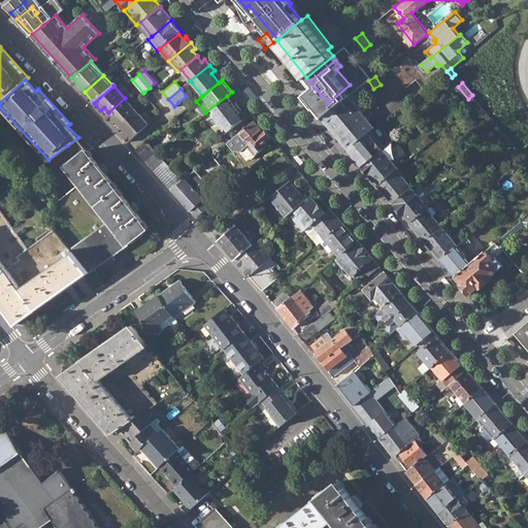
[(314,101),(321,95),(316,89),(308,95),(314,101)]
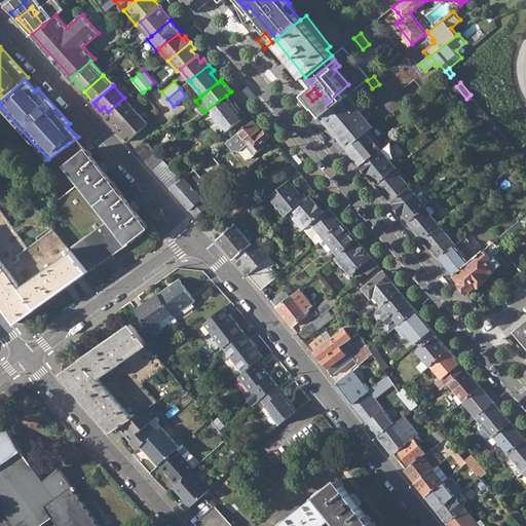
[(219,120),(227,129),(242,117),(226,96),(204,112),(204,113),(207,116),(212,112),(214,114),(212,116),(215,119),(215,120),(217,122),(219,120)]
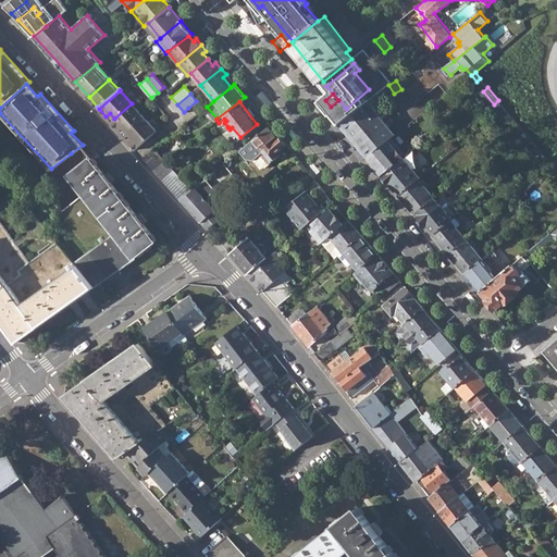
[(369,101),(341,123),(369,158),(386,143),(397,135),(390,126),(394,122),(392,118),(386,122),(369,101)]
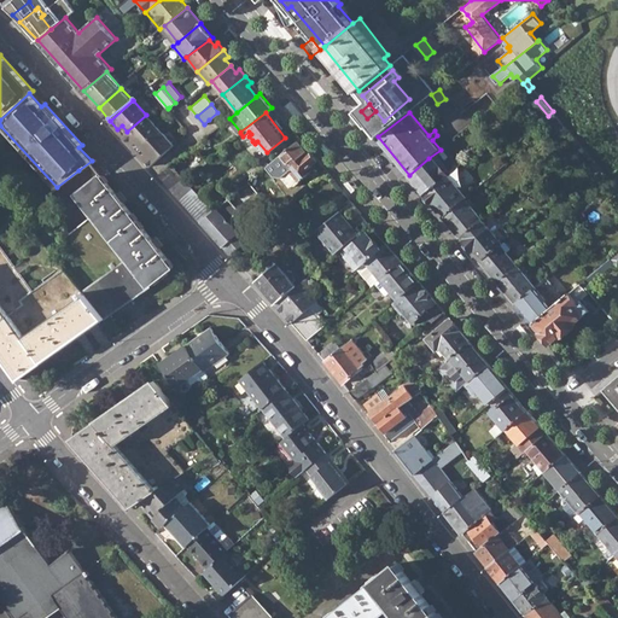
[(135,140),(141,146),(159,129),(146,115),(127,132),(123,135),(132,144),(135,140)]
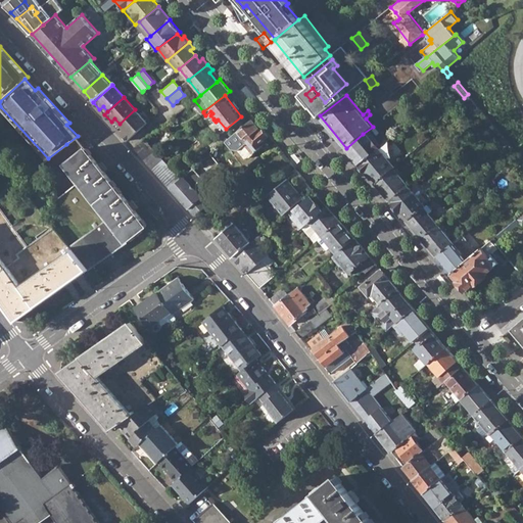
[(469,104),(474,110),(479,106),(473,100),(469,104)]
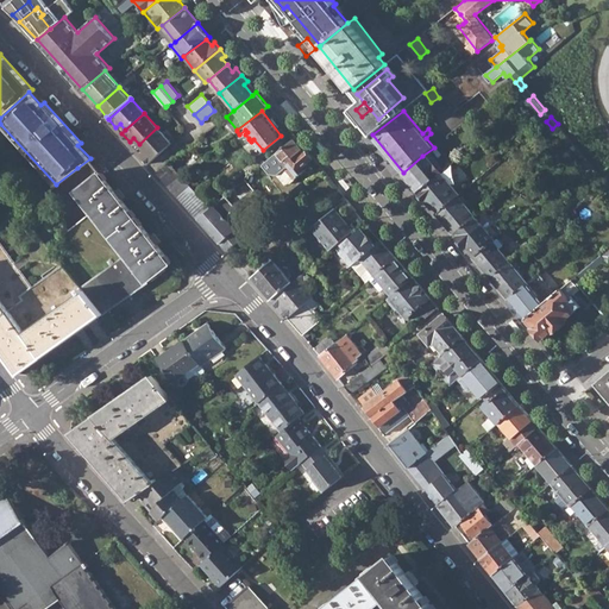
[(139,154),(149,163),(170,143),(157,127),(139,144),(143,150),(139,154)]
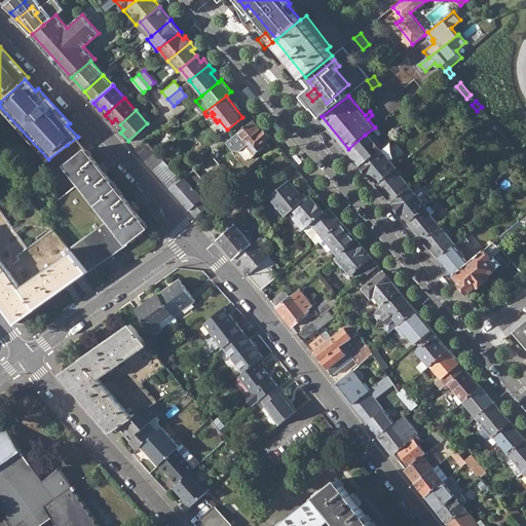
[(239,142),(243,147),(240,149),(247,157),(250,157),(268,143),(266,140),(269,137),(255,119),(237,134),(242,139),(239,142)]
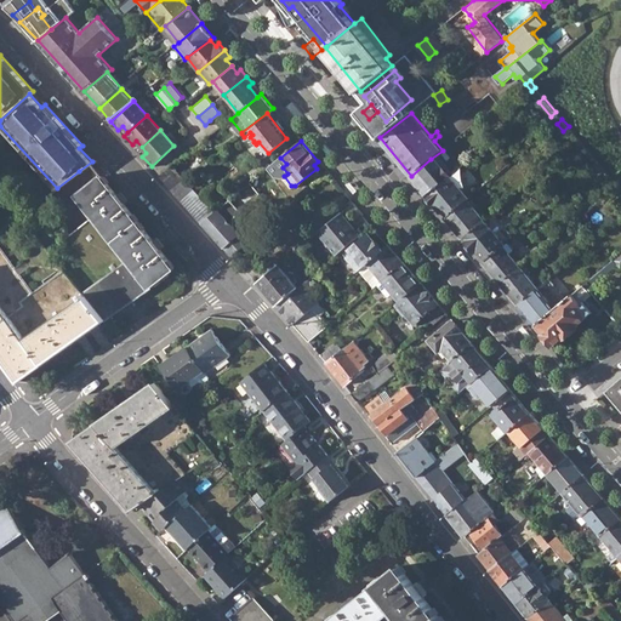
[(411,176),(427,195),(450,176),(443,167),(440,170),(431,159),(411,176)]
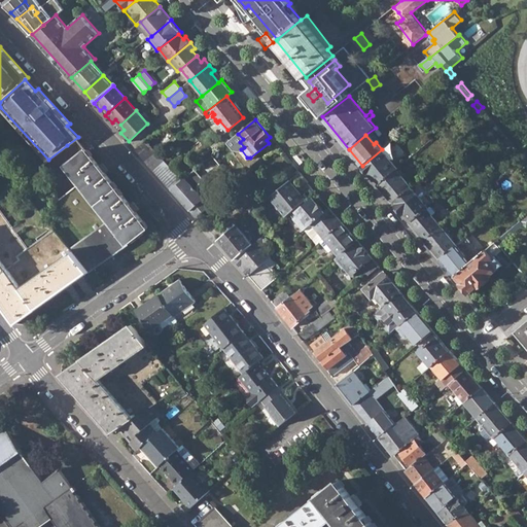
[(135,148),(145,160),(156,151),(146,140),(135,148)]
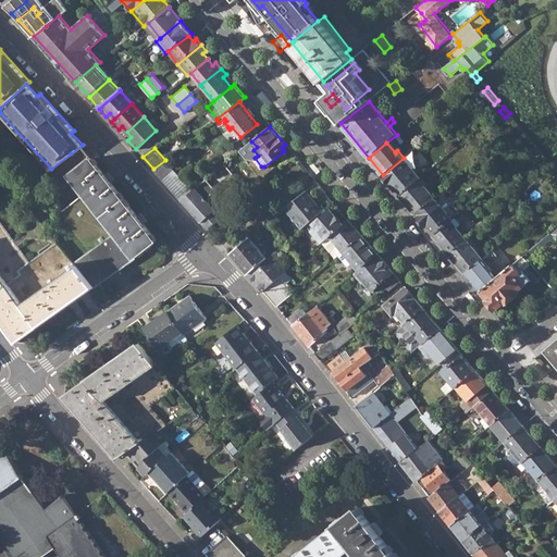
[(74,263),(94,287),(136,258),(158,240),(93,158),(71,175),(85,194),(60,213),(89,252),(74,263)]
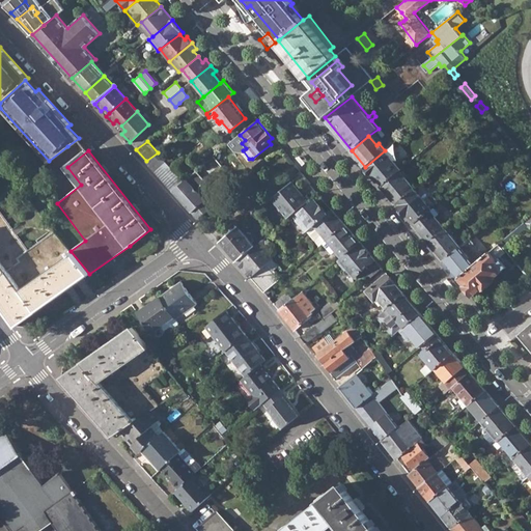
[(365,167),(382,186),(399,170),(401,169),(385,150),(365,167)]
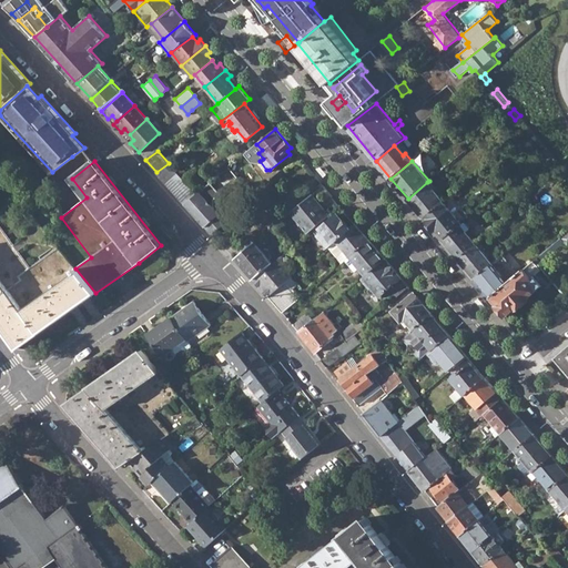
[(156,172),(184,203),(196,193),(169,163),(156,172)]
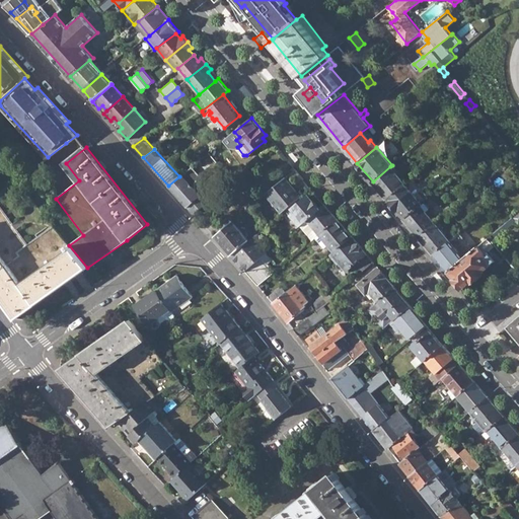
[(373,181),(387,199),(405,183),(390,166),(373,181)]
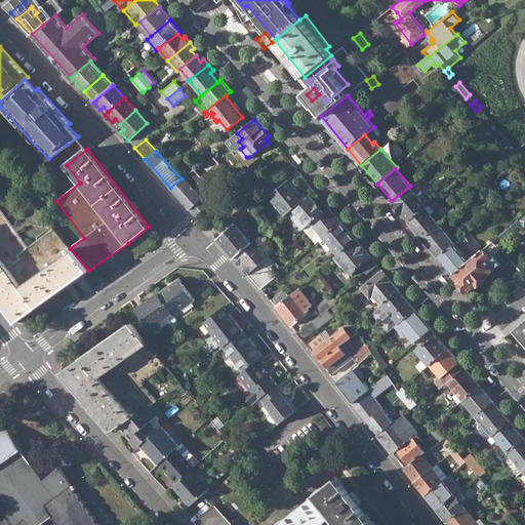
[(170,188),(197,216),(204,210),(208,207),(196,193),(196,186),(201,180),(192,170),(182,178),(170,188)]
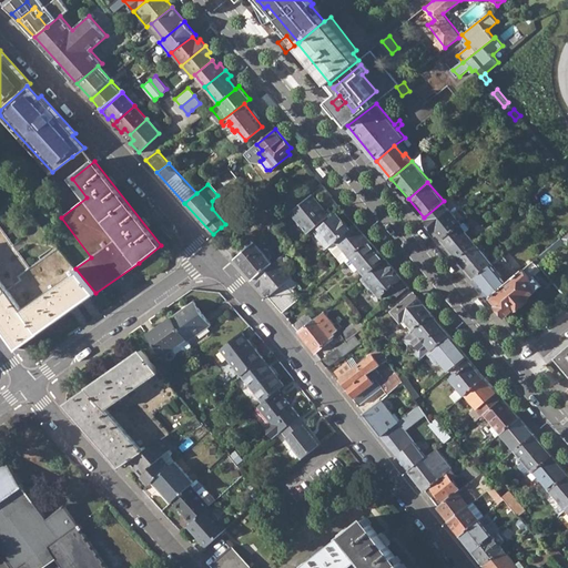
[(290,212),(307,232),(330,214),(312,193),(290,212)]
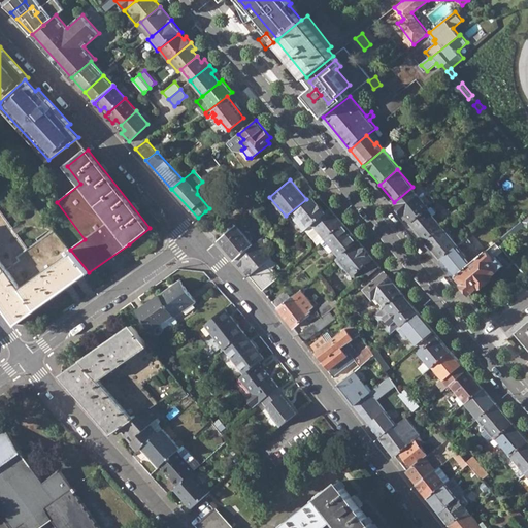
[(407,212),(414,221),(428,209),(430,207),(413,187),(394,202),(404,215),(407,212)]
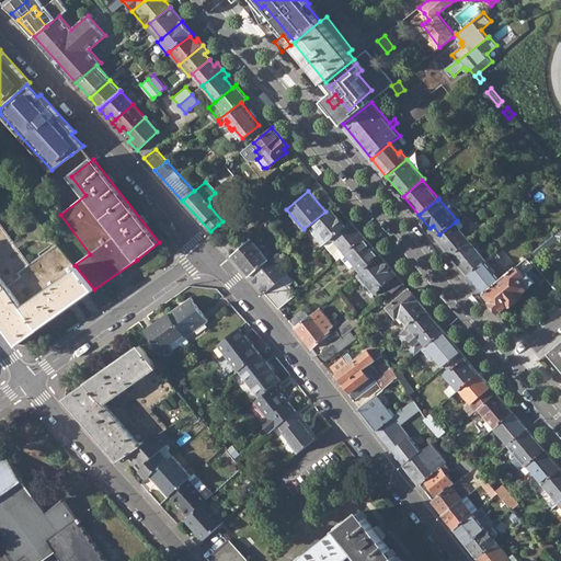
[(334,210),(317,225),(319,228),(313,232),(322,243),(331,236),(345,224),(334,210)]
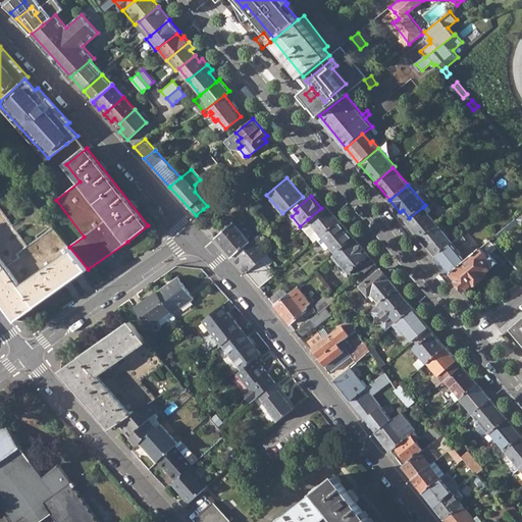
[(0,299),(15,320),(88,269),(69,247),(53,226),(33,243),(0,202),(0,299)]
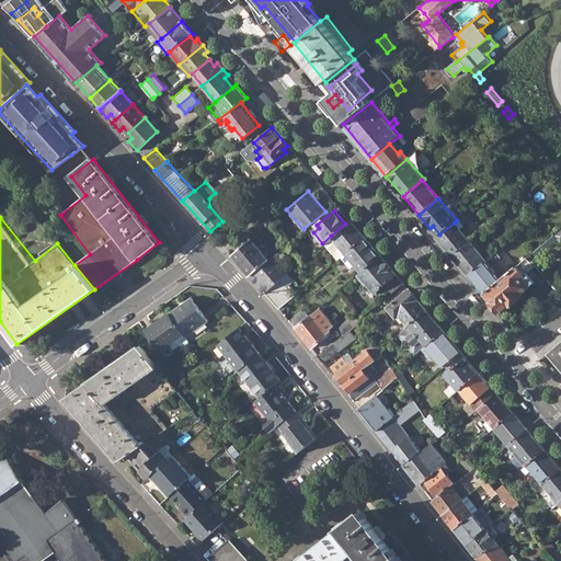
[(437,237),(453,255),(470,241),(460,229),(465,226),(459,218),(457,220),(455,222),(439,235),(437,237)]
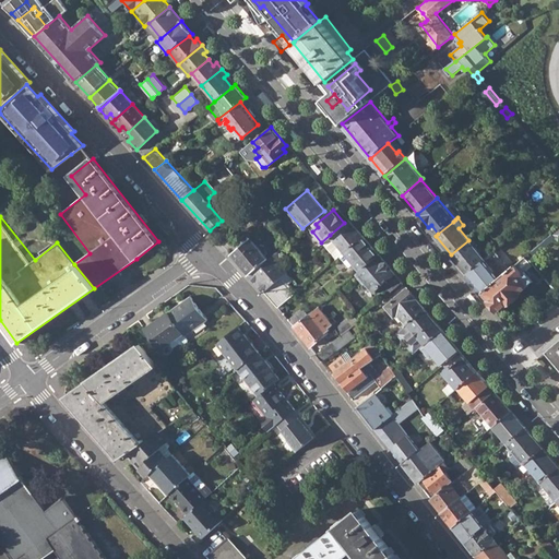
[(330,235),(340,246),(345,251),(363,236),(348,219),(344,223),(330,235)]
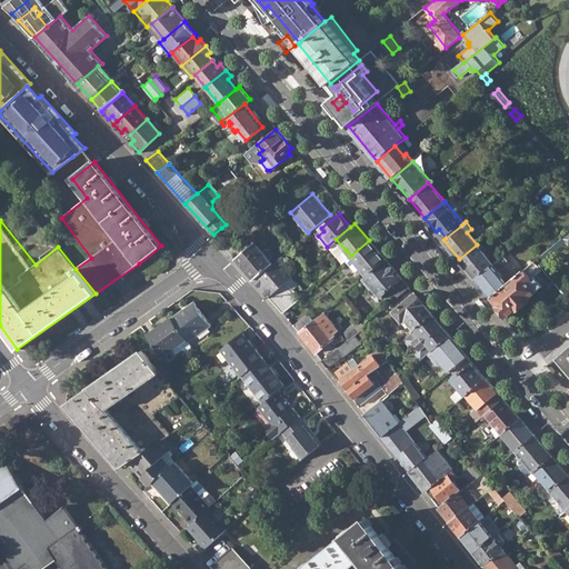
[(568,231),(509,282),(492,298),(507,316),(530,298),(529,297),(542,286),(535,277),(537,275),(532,268),(539,262),(540,263),(566,241),(568,245),(568,231)]
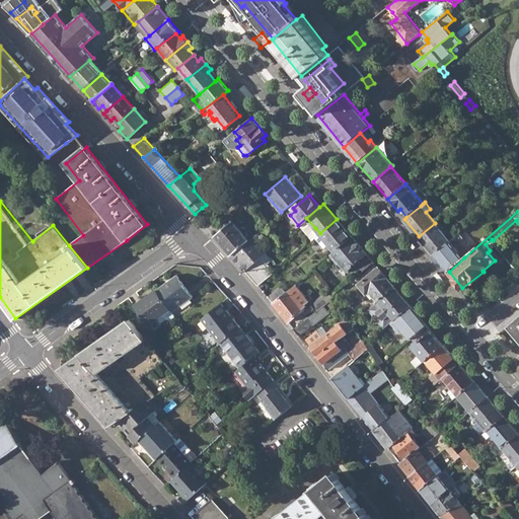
[(325,241),(334,250),(352,236),(337,219),(320,233),(317,236),(315,237),(321,244),(325,241)]
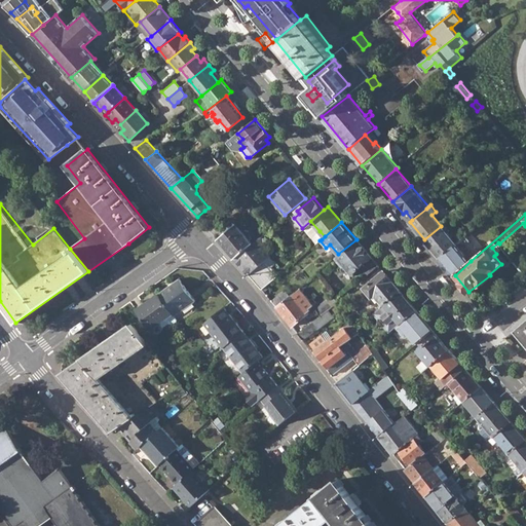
[(217,239),(234,258),(252,243),(234,225),(217,239)]
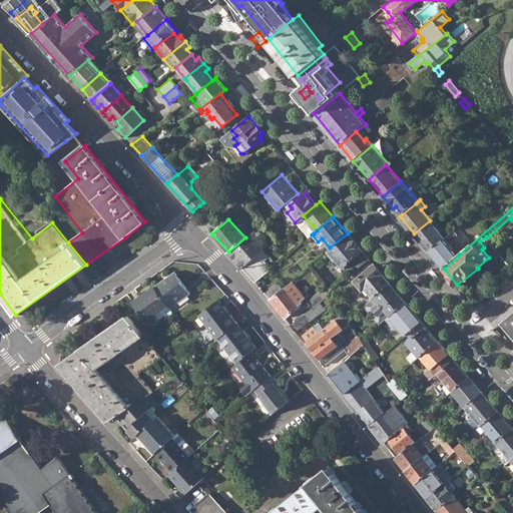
[(414,233),(429,251),(445,237),(430,220),(414,233)]
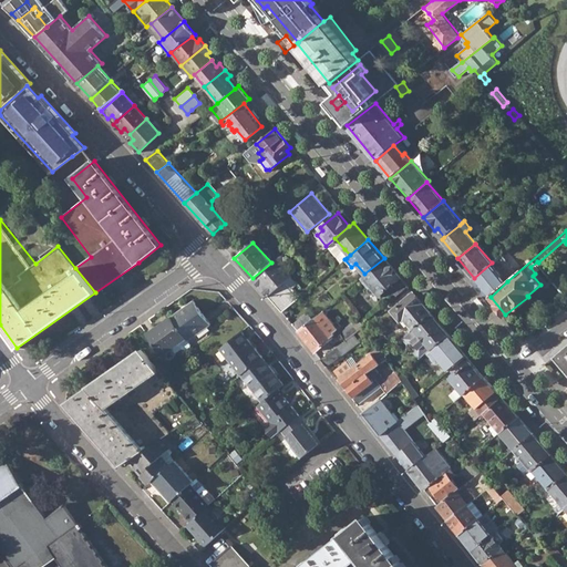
[(268,295),(282,282),(291,275),(282,265),(285,264),(285,259),(280,255),(271,263),(253,278),(259,286),(268,295)]
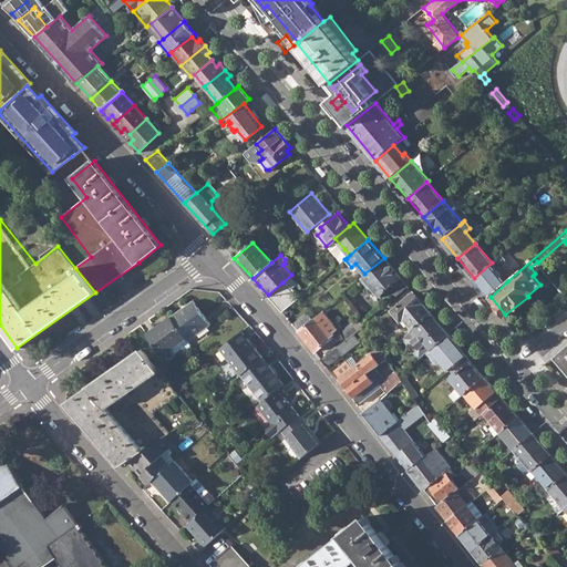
[(364,274),(362,276),(369,284),(378,295),(385,289),(393,298),(408,286),(384,258),(364,274)]
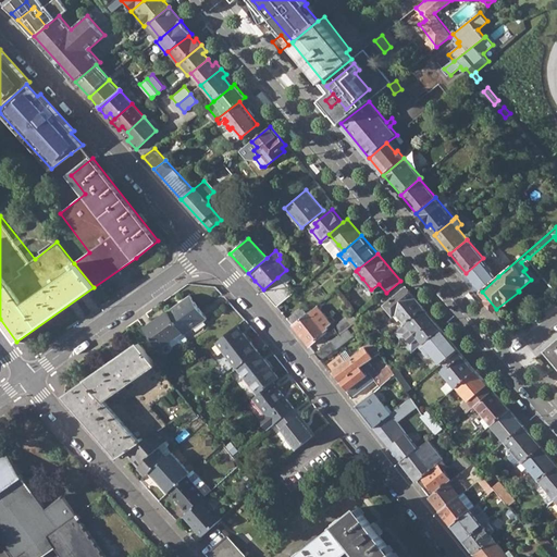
[(466,273),(482,292),(498,276),(483,258),(466,273)]
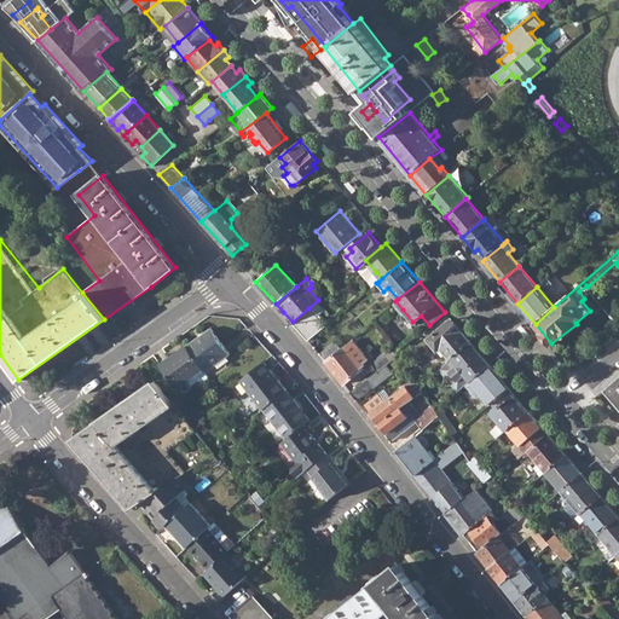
[(293,322),(308,340),(325,327),(308,308),(293,322)]
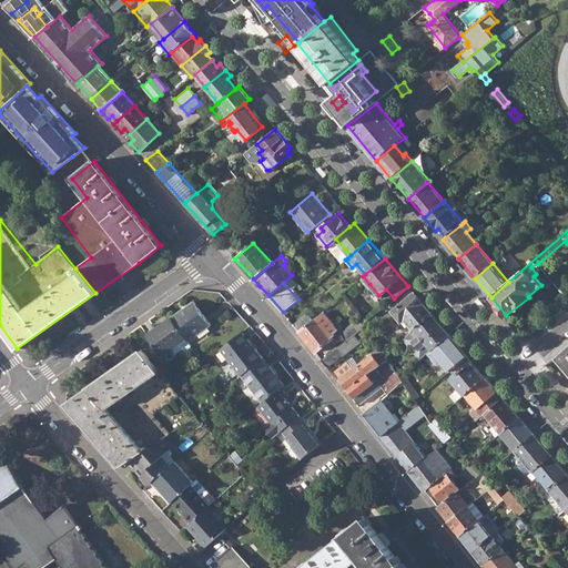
[(404,318),(413,330),(413,328),(432,314),(414,293),(392,311),(401,322),(404,318)]
